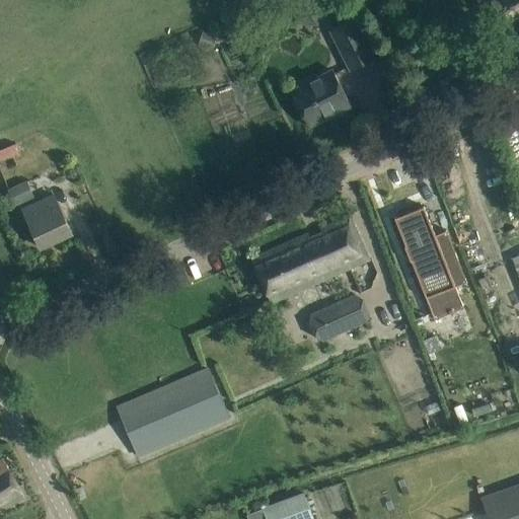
[(518,0),(475,0),(500,41),(518,25),(518,0)]
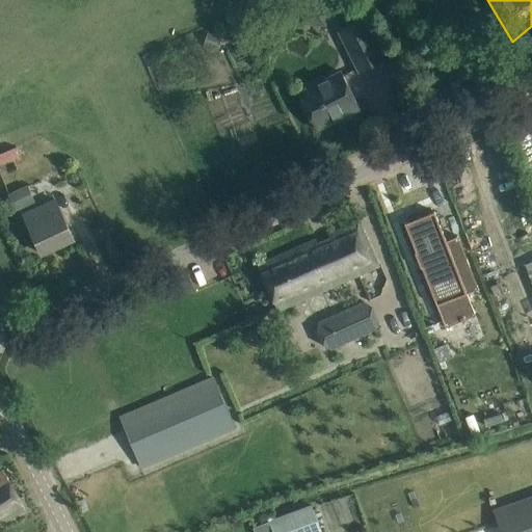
[(325,6),(303,5),(302,24),(324,25),(325,6)]
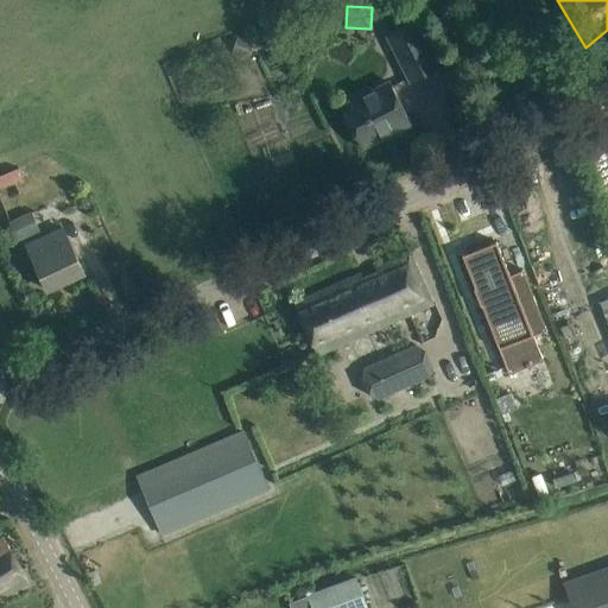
[(387,36),(411,82),(438,69),(416,21),(387,36)]
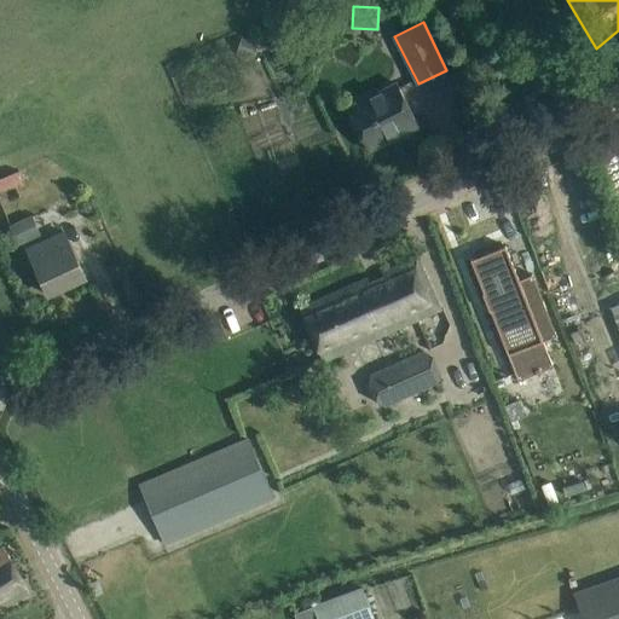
[(347,109),(368,150),(417,126),(397,85),(347,109)]
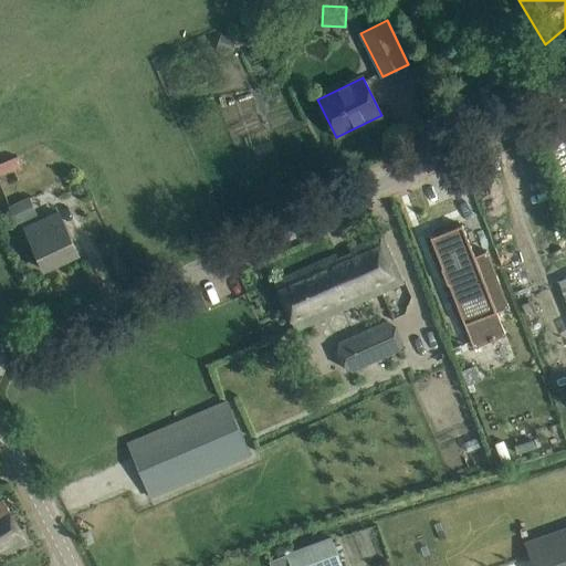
[(34,197),(12,202),(18,222),(40,216),(34,197)]
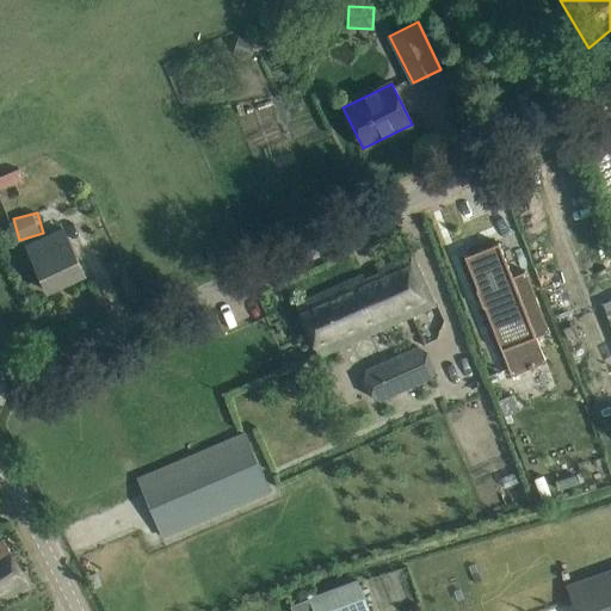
[(85,276),(63,229),(28,246),(49,292),(85,276)]
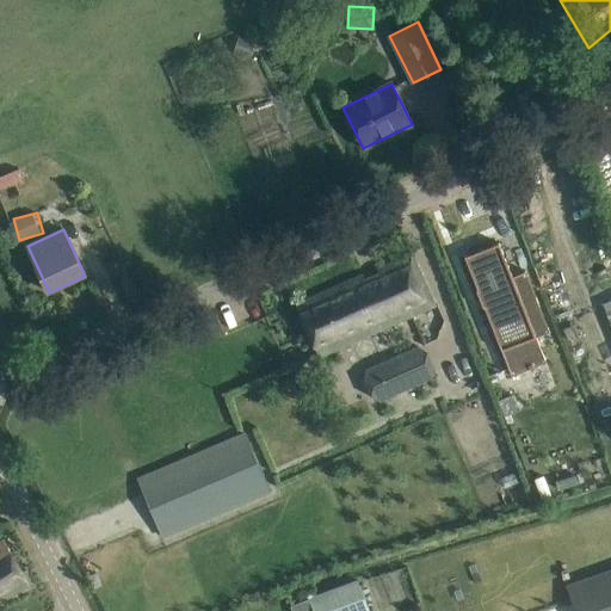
[(499,244),(464,257),(511,376),(545,363),(536,339),(549,333),(525,272),(512,277),(499,244)]
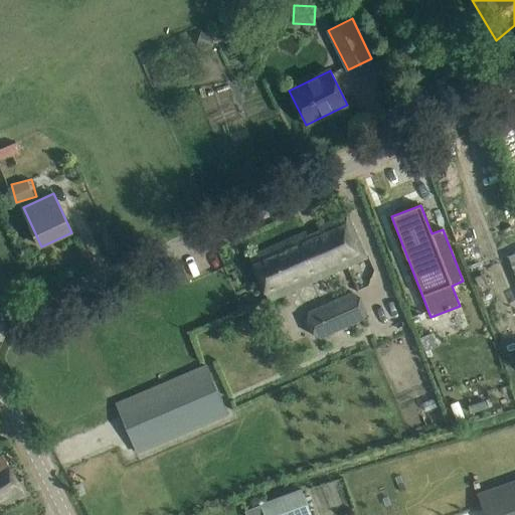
[(249,255),(258,275),(269,301),(367,258),(347,212),(317,226),(319,230),(307,236),(305,231),(249,255)]
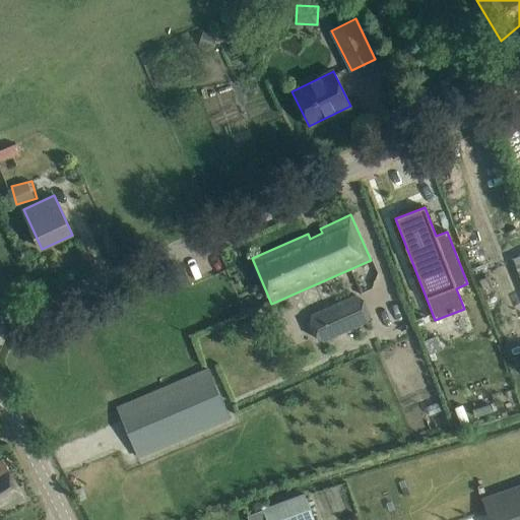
[(368,322),(355,295),(311,315),(323,341),(368,322)]
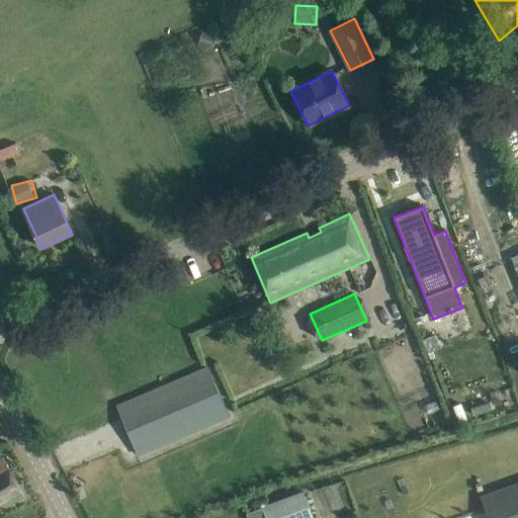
[(228,416),(207,367),(117,406),(138,454),(228,416)]
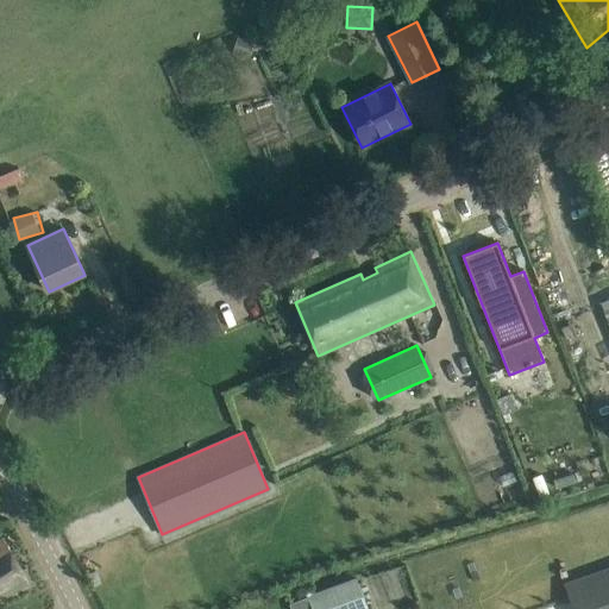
[(0,598),(7,595),(29,584),(4,538),(0,539),(0,598)]
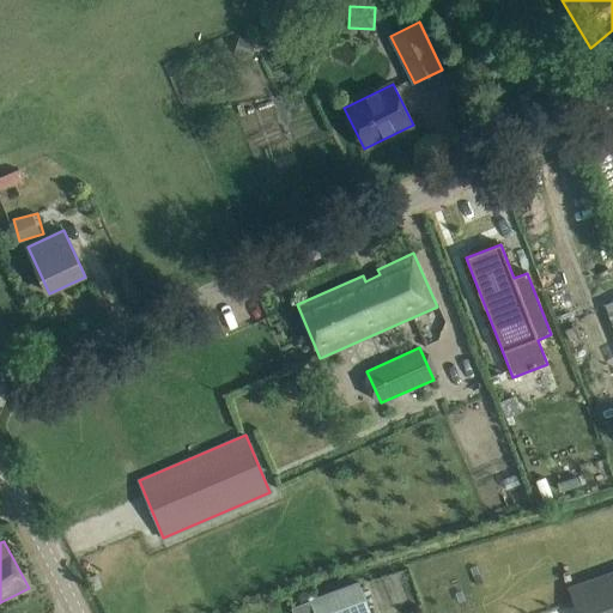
[(612,612),(612,572),(574,587),(582,612),(612,612)]
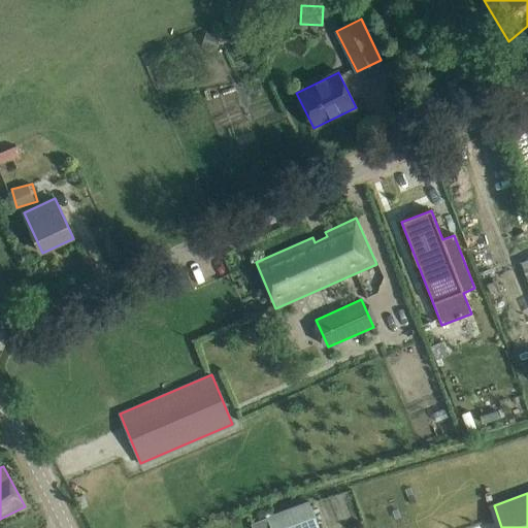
[(318,527),(308,501),(275,515),(238,527),(318,527)]
